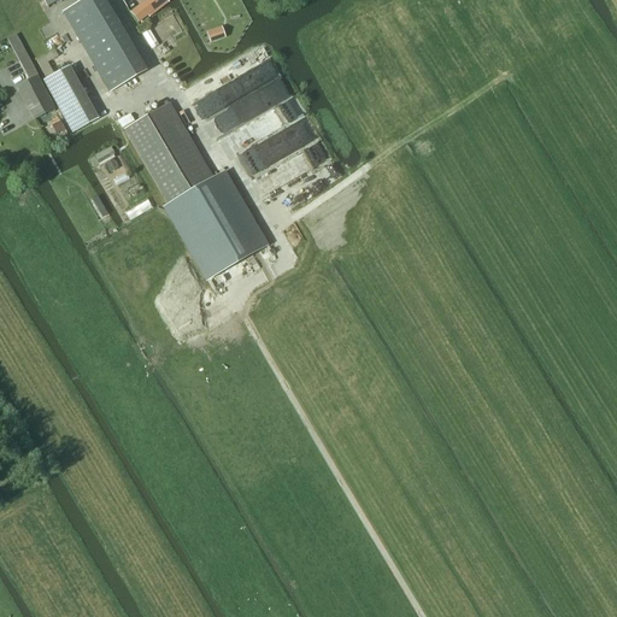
[(110,93),(146,71),(104,0),(83,0),(63,12),(110,93)]
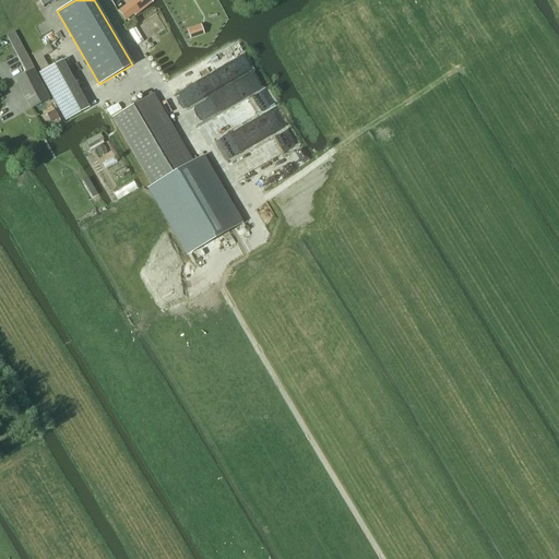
[(150,0),(131,0),(125,6),(132,16),(133,14),(134,15),(152,1),(150,0)]
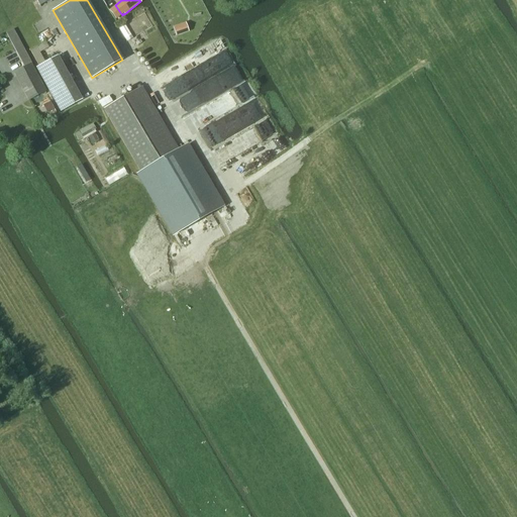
[(186,22),(173,27),(177,36),(189,32),(186,22)]
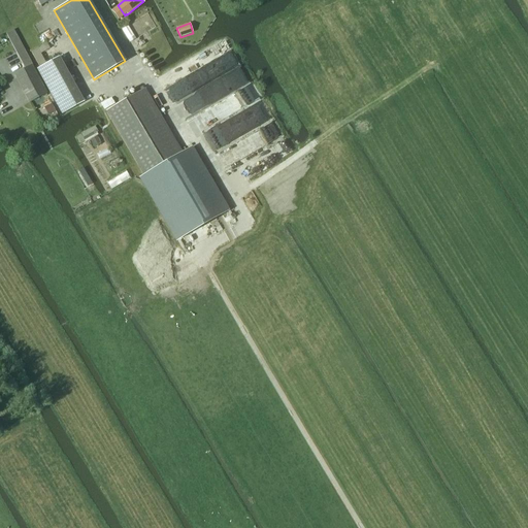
[(39,68),(37,69),(62,114),(84,102),(59,57),(46,64),(39,68)]
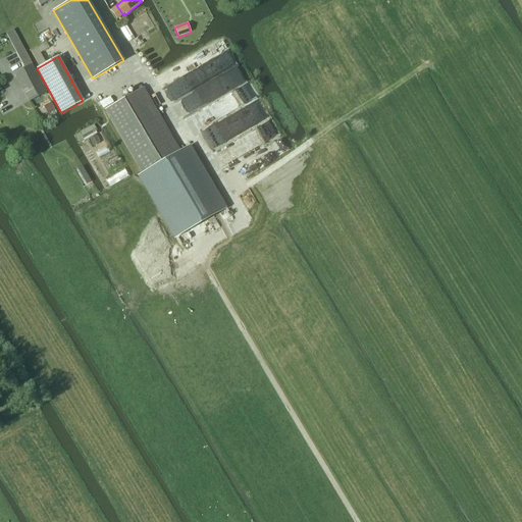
[(31,65),(15,73),(20,84),(36,75),(31,65)]
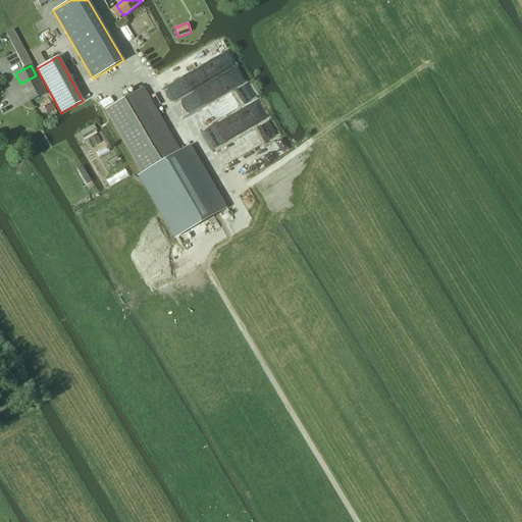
[(36,75),(20,84),(29,101),(45,93),(36,75)]
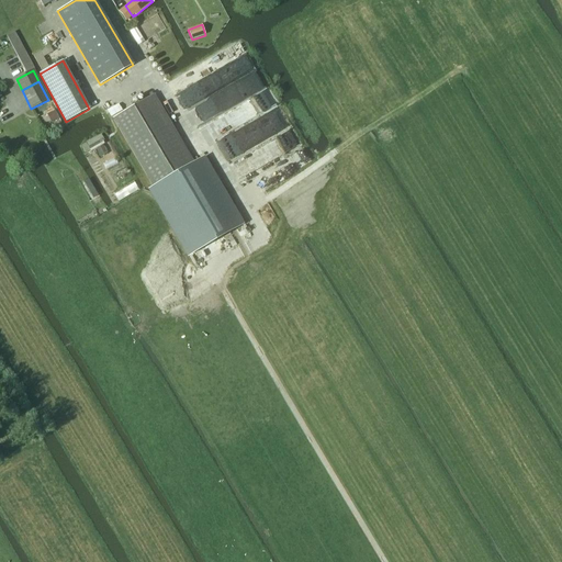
[(154,94),(113,119),(153,187),(149,189),(188,254),(240,223),(201,155),(192,160),(154,94)]
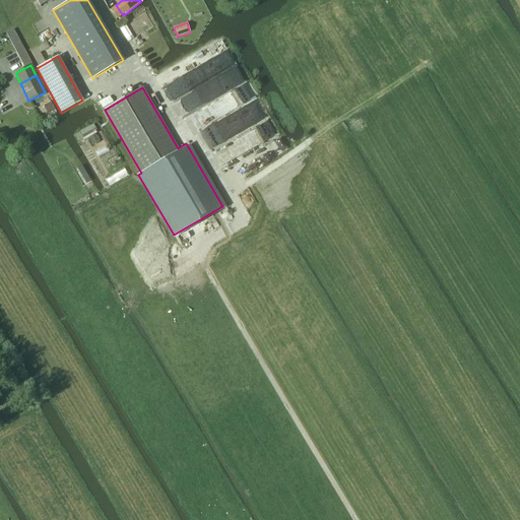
[(43,106),(47,114),(55,110),(51,102),(43,106)]
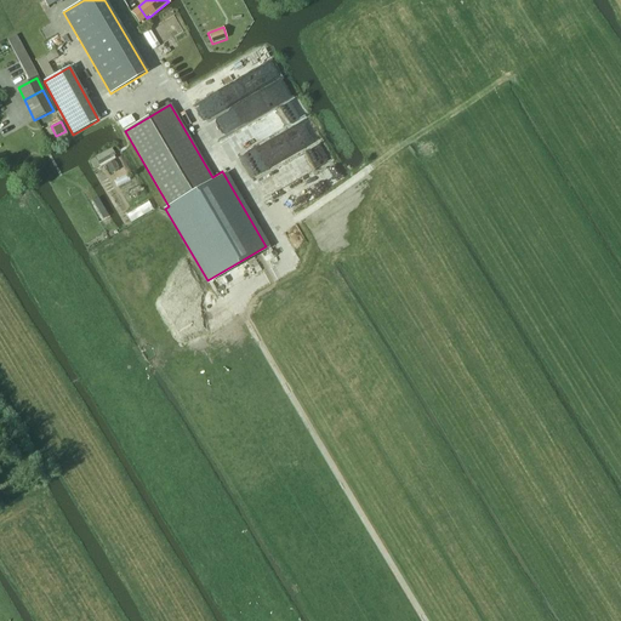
[(114,160),(106,165),(110,174),(119,170),(114,160)]
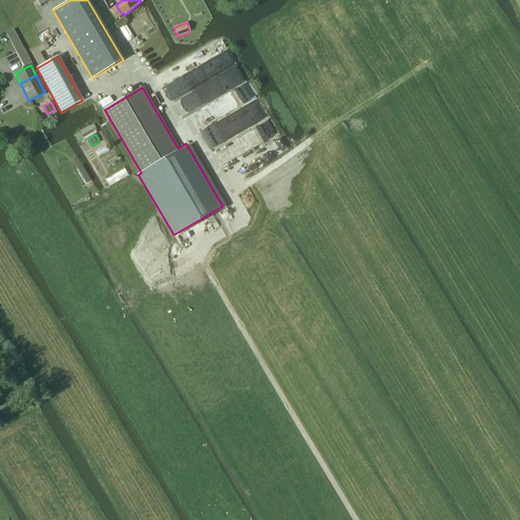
[(82,166),(77,169),(86,183),(90,181),(82,166)]
